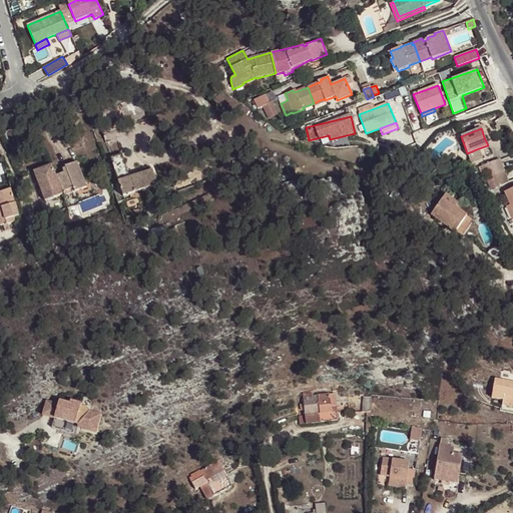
[(235,144),(238,160),(250,157),(247,142),(235,144)]
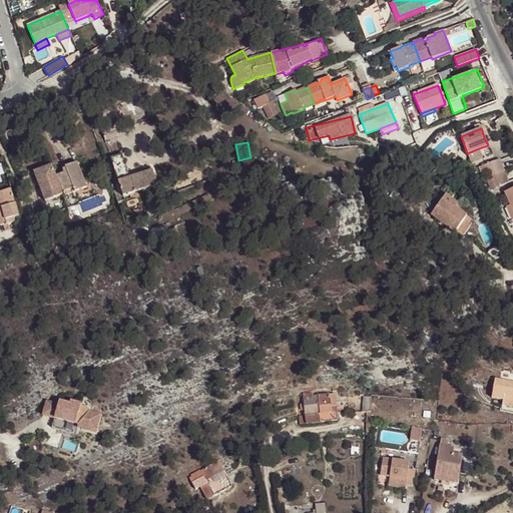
[(482,156),(479,148),(467,153),(471,161),(482,156)]
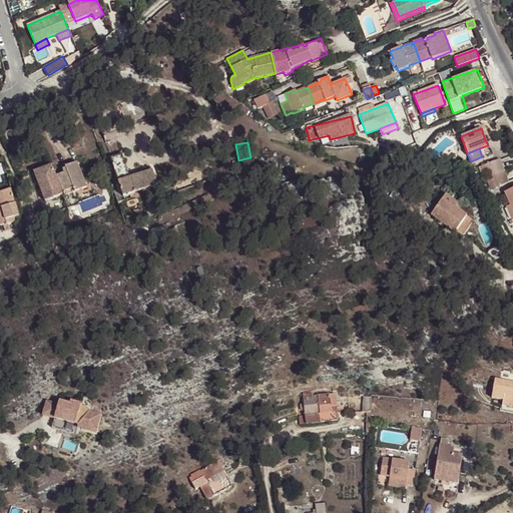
[(152,170),(129,177),(122,154),(111,158),(118,181),(123,196),(133,193),(139,190),(157,184),(152,170)]
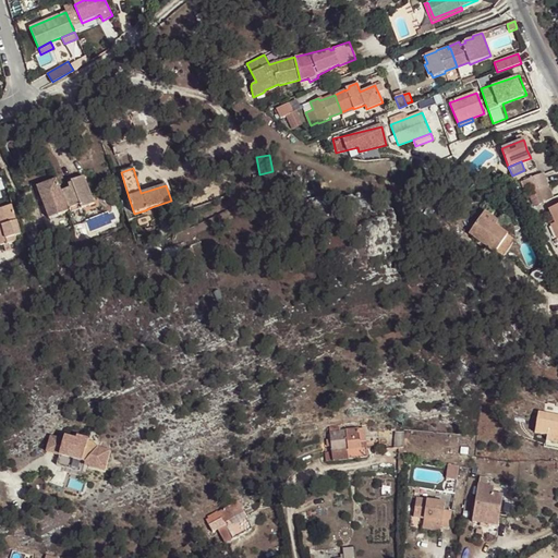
[(549,186),(544,172),(523,181),(529,195),(535,192),(549,186)]
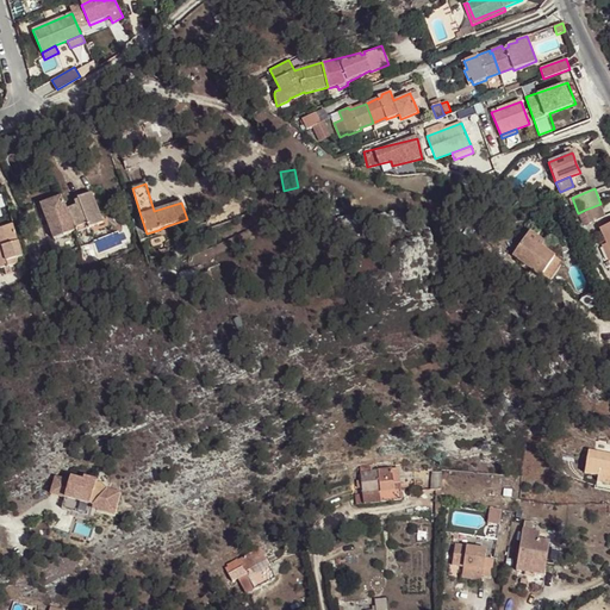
[(103,222),(92,193),(78,199),(78,200),(75,201),(76,206),(68,209),(78,232),(103,222)]
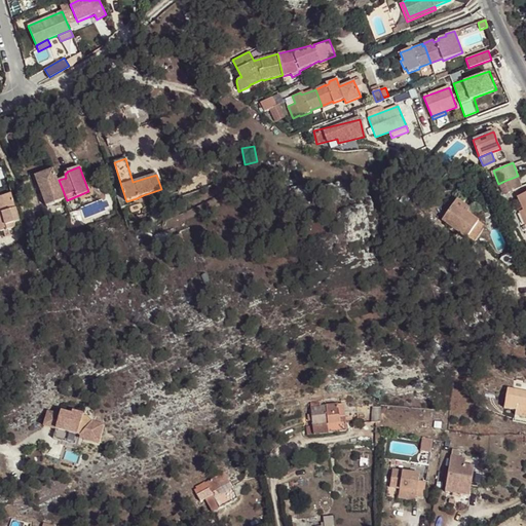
[(65,199),(53,170),(35,177),(46,207),(65,199)]
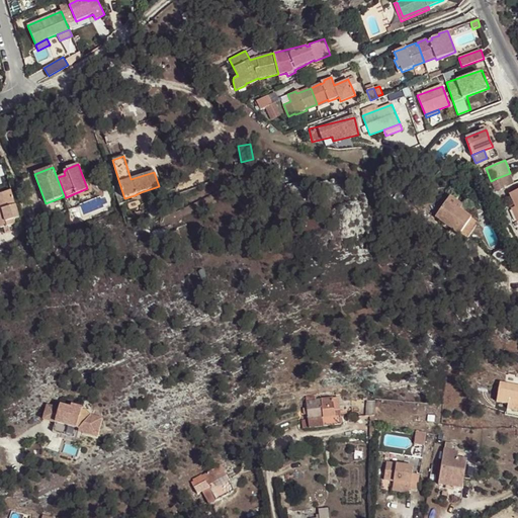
[(514,183),(510,173),(497,178),(501,189),(514,183)]
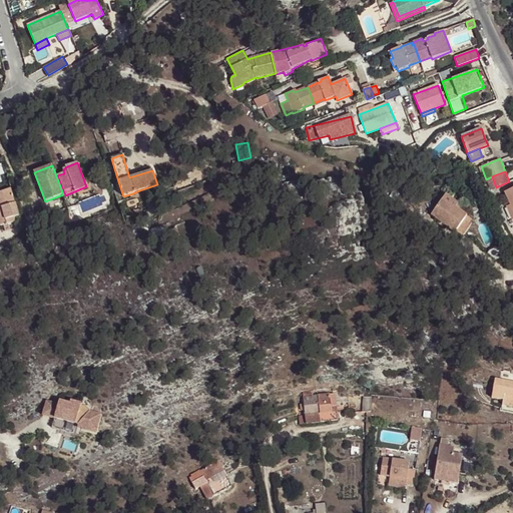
[(123,196),(118,181),(115,182),(120,197),(123,196)]
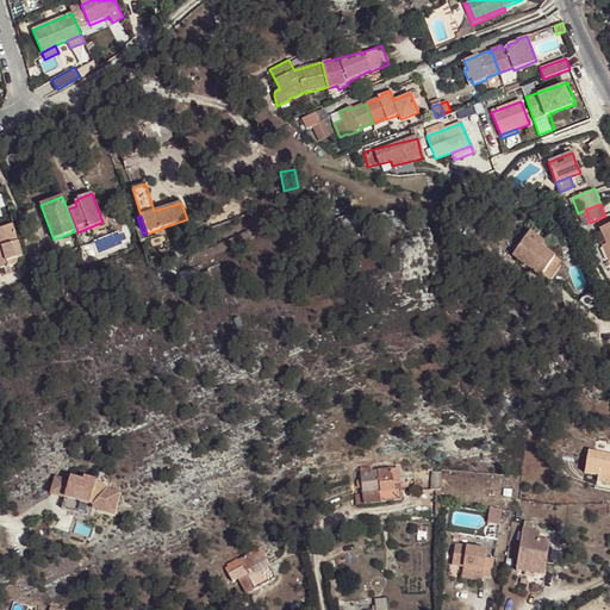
[(609,223),(599,229),(609,250),(609,223)]
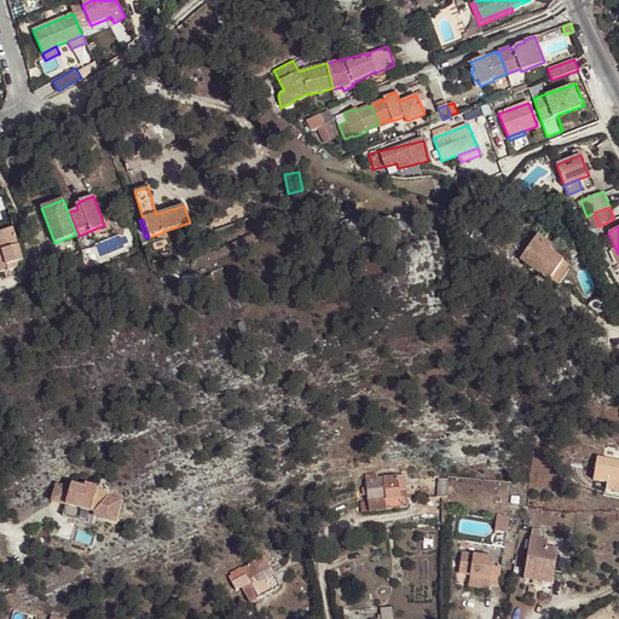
[(18,246),(13,229),(0,231),(0,272),(4,271),(6,277),(12,276),(10,268),(18,267),(17,262),(23,260),(18,246)]
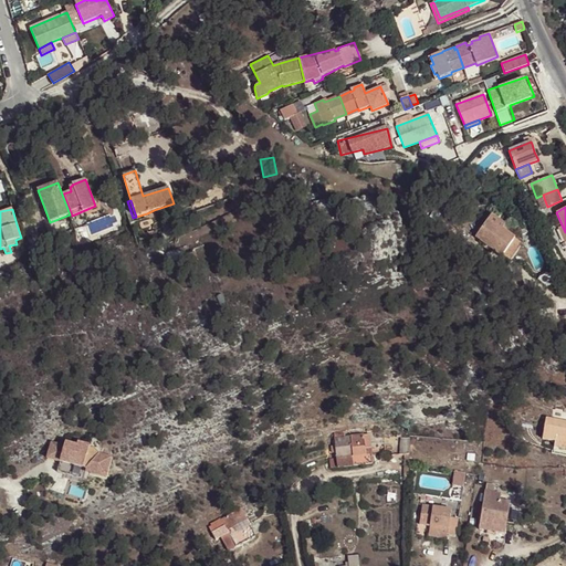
[(505,224),(492,215),(488,221),(501,230),(502,229),(505,224)]
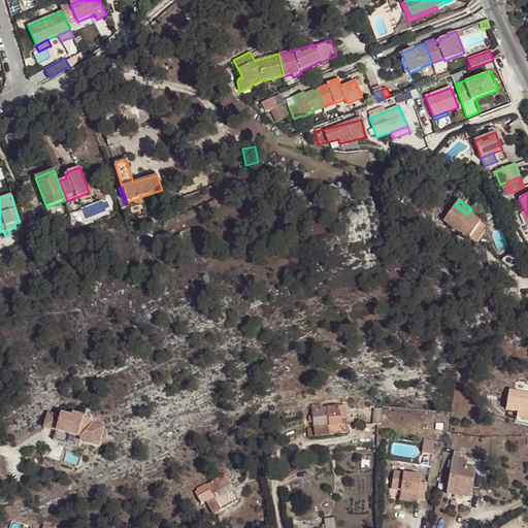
[(481,222),(468,213),(467,215),(455,206),(443,222),(467,239),(481,222)]
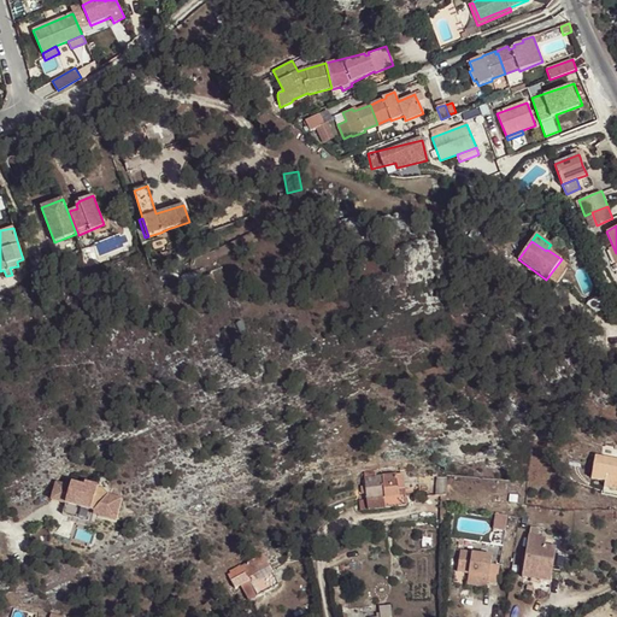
[(568,264),(562,259),(546,280),(553,285),(568,264)]
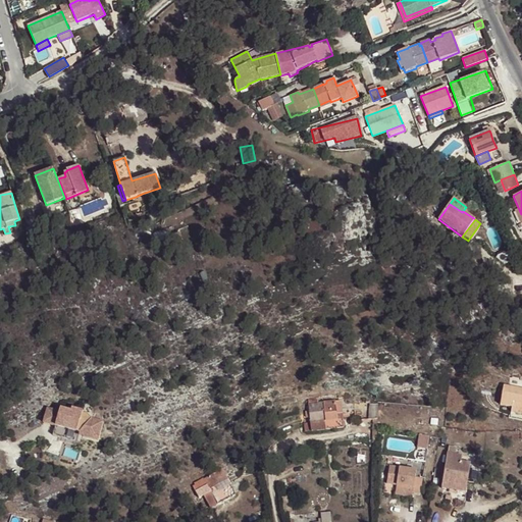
[(185,246),(179,233),(169,238),(172,245),(175,244),(177,248),(185,246)]
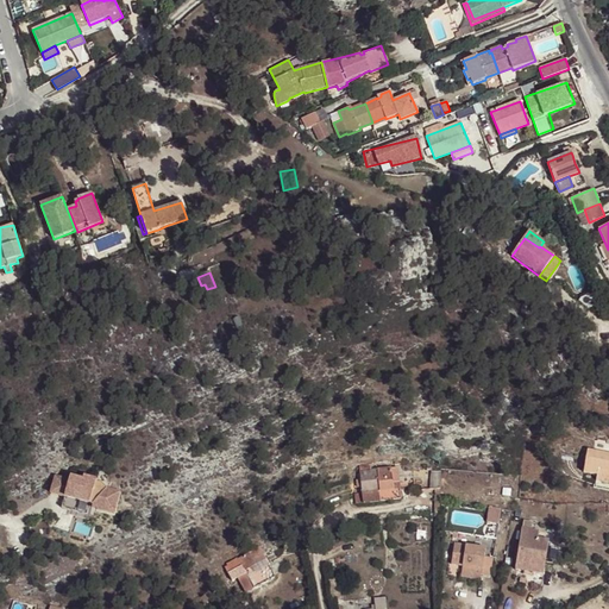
[(608,452),(588,450),(584,472),(597,475),(596,481),(608,483),(608,452)]
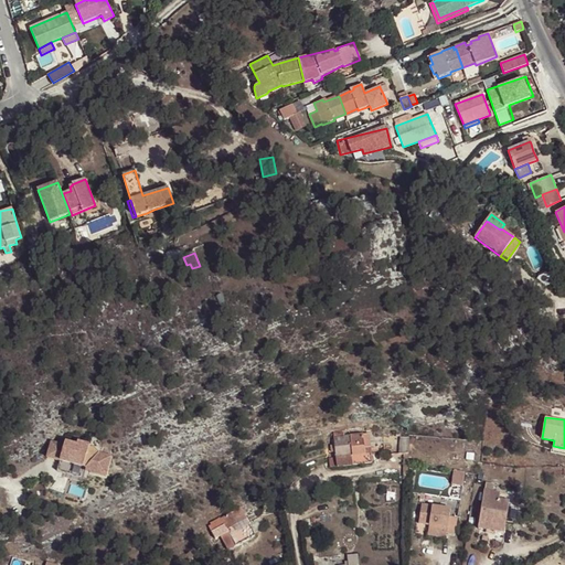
[(371,447),(369,434),(363,435),(363,436),(350,437),(350,436),(347,436),(333,438),(334,445),(336,451),(337,467),(372,464),(371,454),(365,455),(364,448),(371,447)]
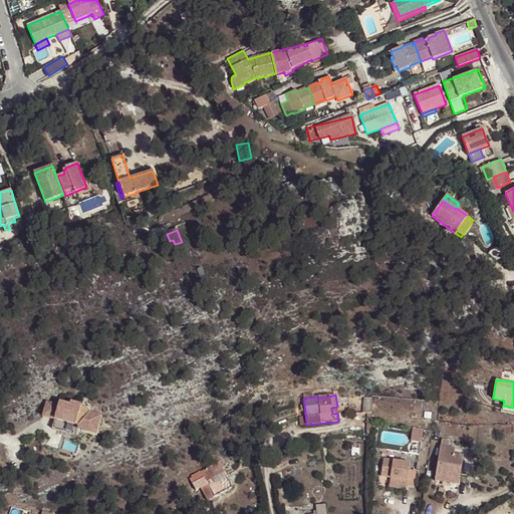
[(371,413),(371,396),(363,397),(363,400),(363,414),(367,413),(371,413)]
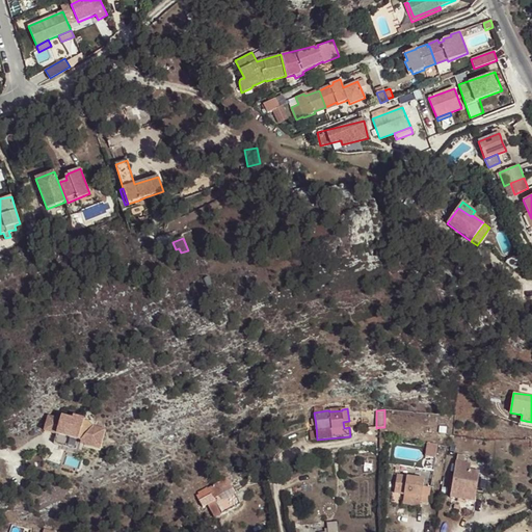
[(102,446),(105,427),(95,425),(87,417),(73,414),(73,417),(61,415),(61,419),(49,416),(46,431),(58,433),(56,444),(78,448),(80,439),(83,440),(86,443),(102,446)]
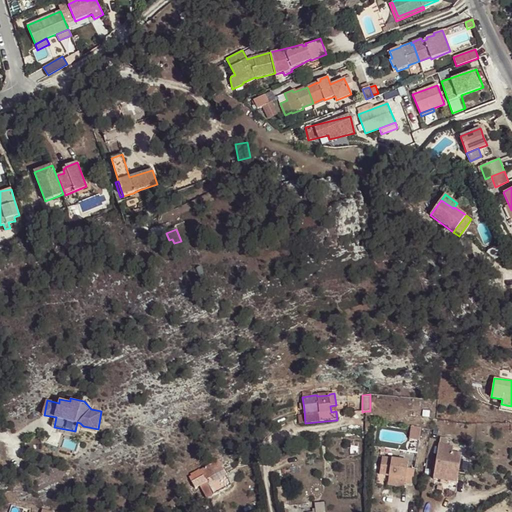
[(451,453),(446,452),(447,446),(448,440),(440,438),(434,479),(441,480),(449,481),(457,483),(459,469),(456,468),(457,461),(460,461),(461,454),(451,453)]
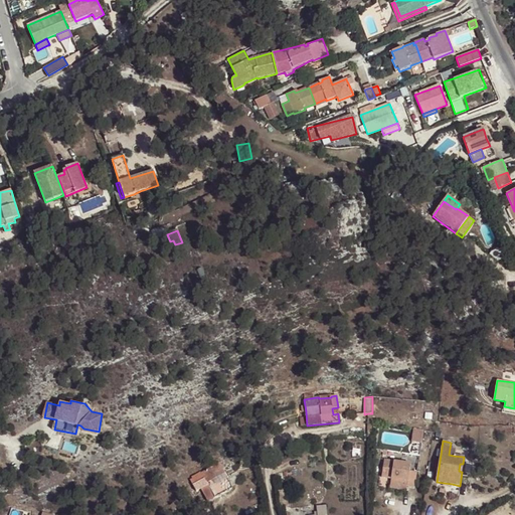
[(410,464),(384,460),(381,477),(391,479),(407,481),(406,486),(414,487),(416,472),(409,471),(410,464)]
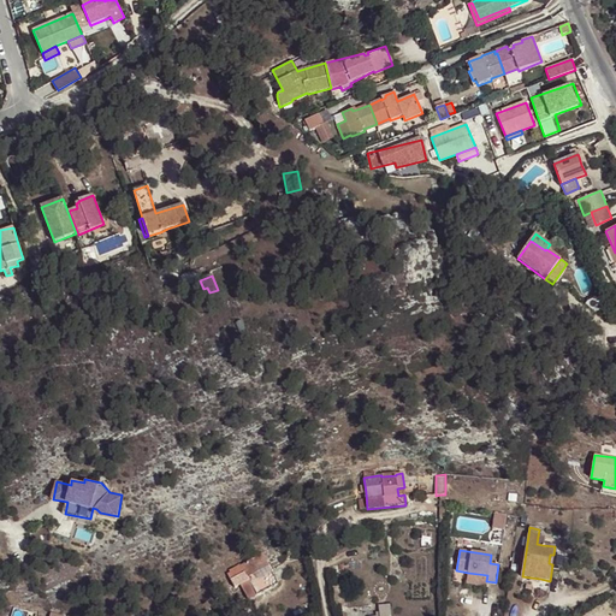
[(278,584),(262,555),(242,567),(241,566),(229,572),(230,573),(227,575),(234,585),(238,582),(248,600),(278,584)]
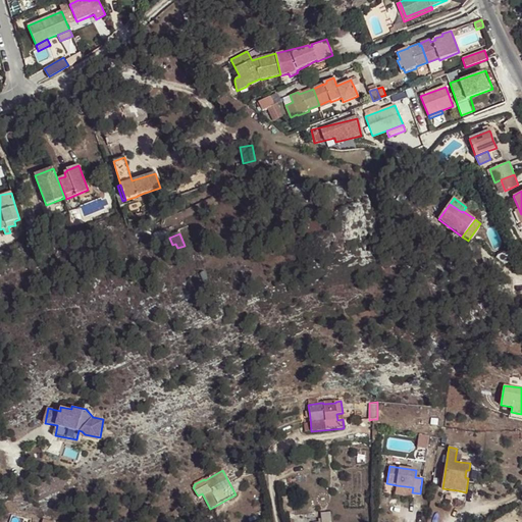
[(413,487),(397,485),(396,494),(412,497),(412,492),(413,487)]
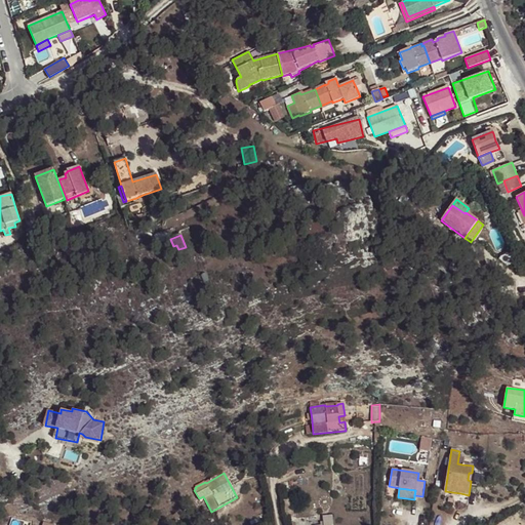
[(292,515),(290,498),(284,499),(286,516),(292,515)]
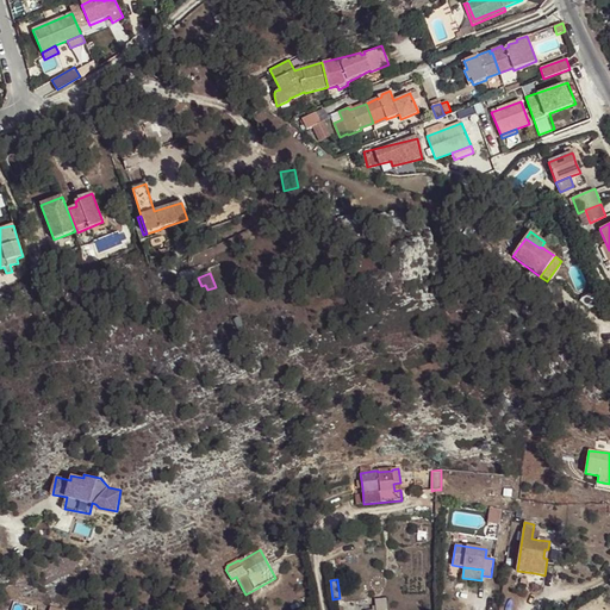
[(386,609),(385,599),(375,601),(377,609),(386,609)]
